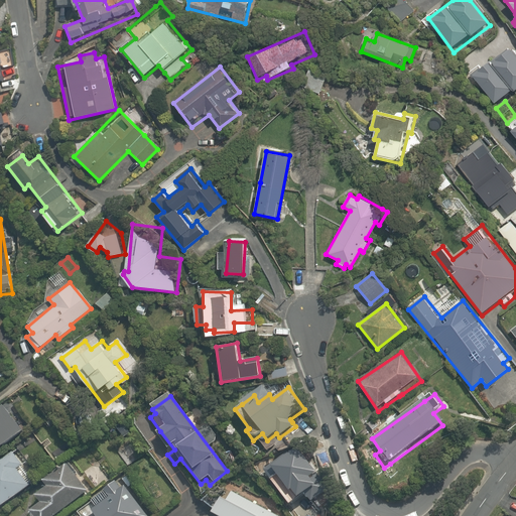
[(0,448),(23,430),(2,404),(0,405),(0,448)]
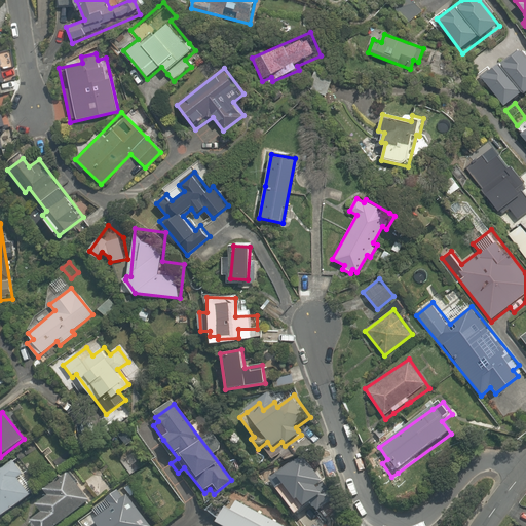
[(13,463),(0,474),(0,519),(0,520),(31,496),(29,493),(36,488),(24,472),(21,474),(13,463)]
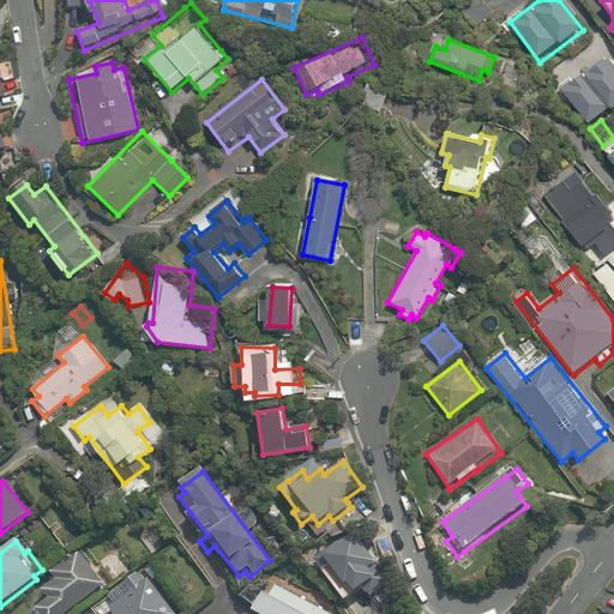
[(345,542),(315,564),(344,605),(365,590),(371,599),(381,591),(385,589),(363,558),(360,561),(345,542)]
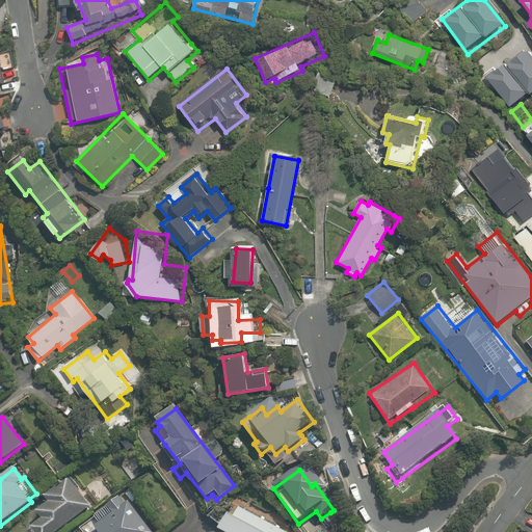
[(43,521),(29,531),(60,531),(88,508),(67,482),(46,500),(49,503),(36,513),(43,521)]
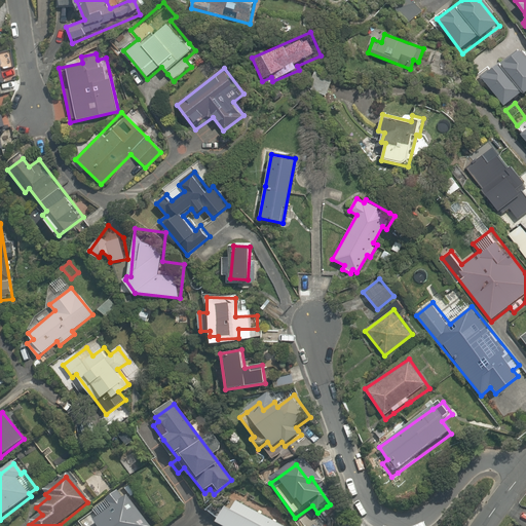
[(87,515),(96,525),(152,525),(122,487),(87,515)]
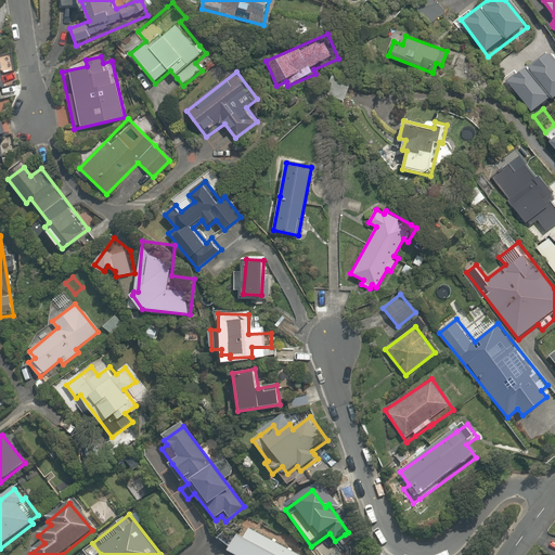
[(297,554),(245,526),(229,554),(297,554)]
